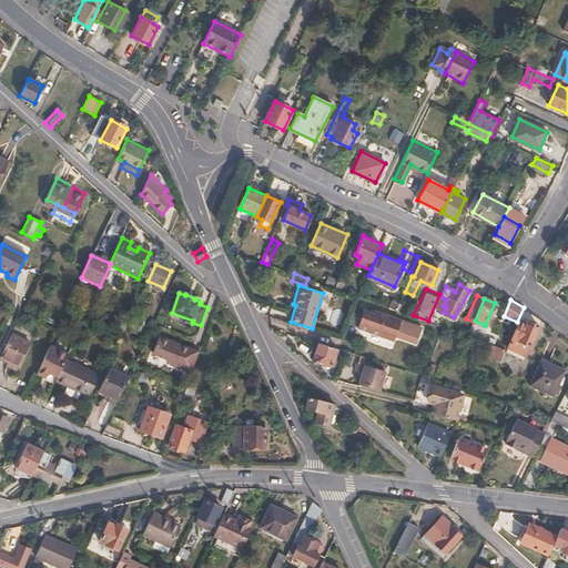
[(395,335),(401,320),(377,311),(376,315),(365,311),(359,327),(394,340),(395,335)]
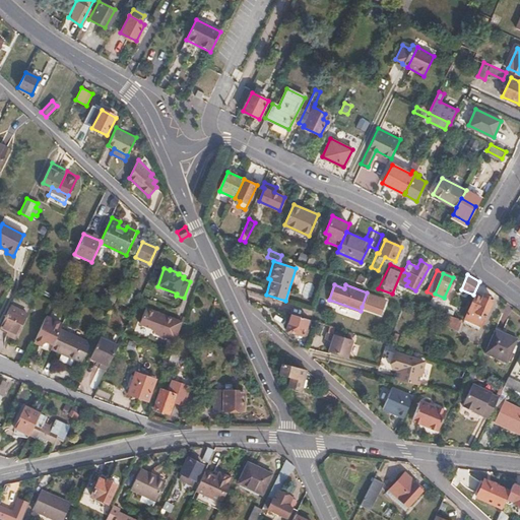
[(387,301),(367,293),(362,307),(382,314),(387,301)]
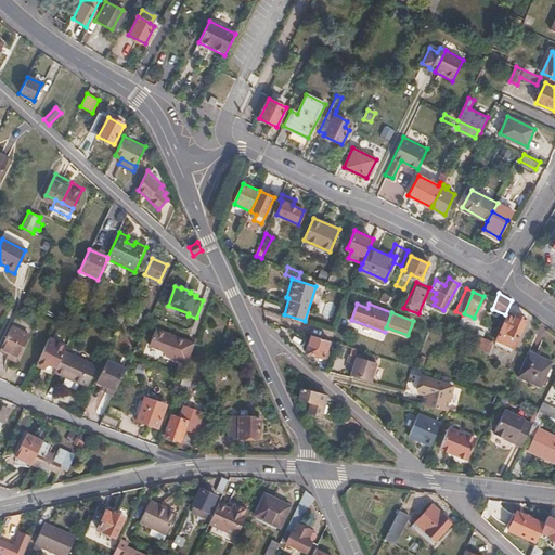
[(526,319),(516,314),(515,318),(508,315),(498,340),(514,347),(526,319)]
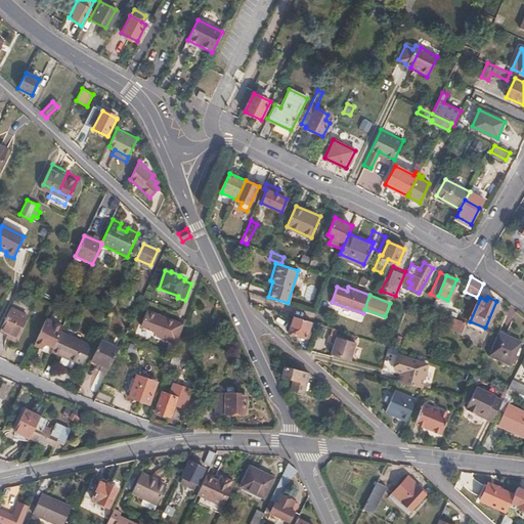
[(0,328),(0,332),(15,340),(26,316),(9,309),(0,328)]
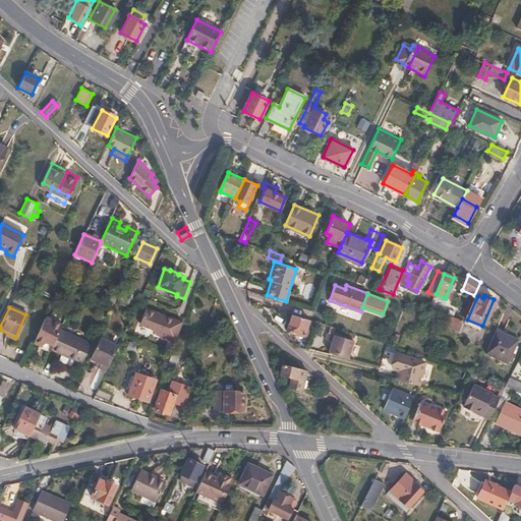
[(156,334),(176,341),(183,323),(164,315),(164,316),(157,313),(157,312),(147,309),(140,326),(154,330),(156,334)]
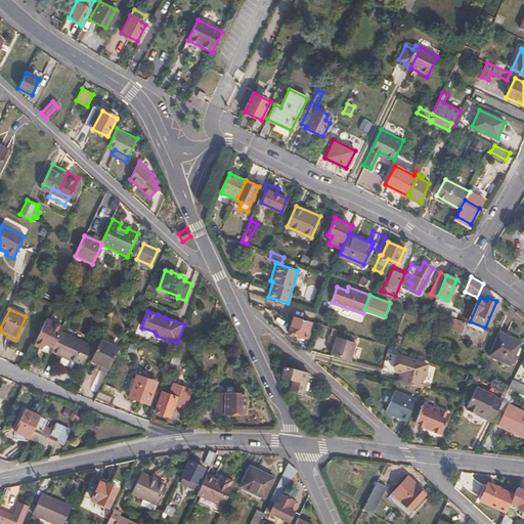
[(311,321),(295,316),(290,333),(306,338),(311,321)]
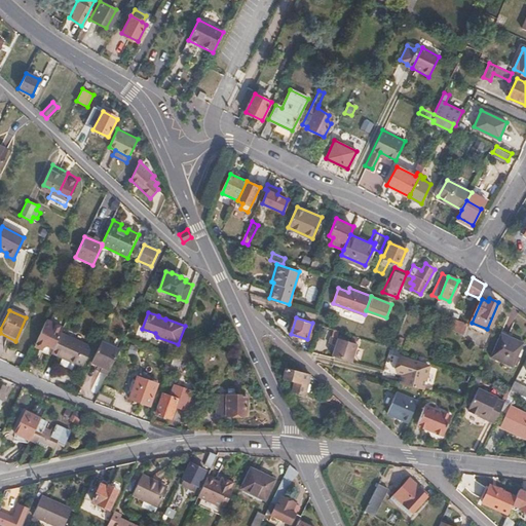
[(467,323),(454,317),(450,328),(463,333),(467,323)]
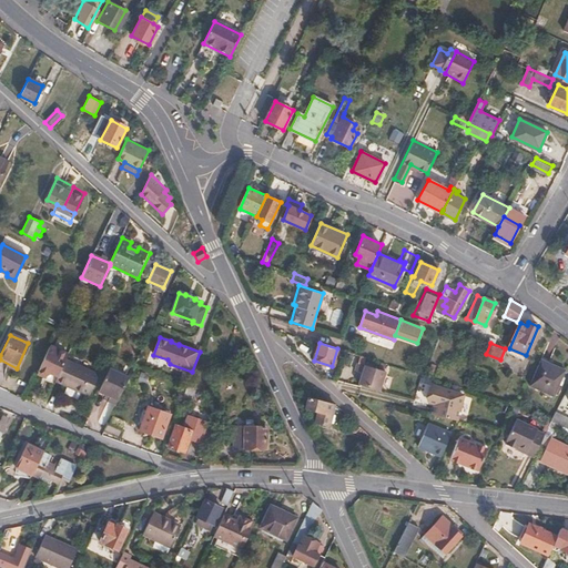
[(49,346),(36,374),(44,378),(47,376),(50,375),(57,378),(64,361),(68,355),(49,346)]
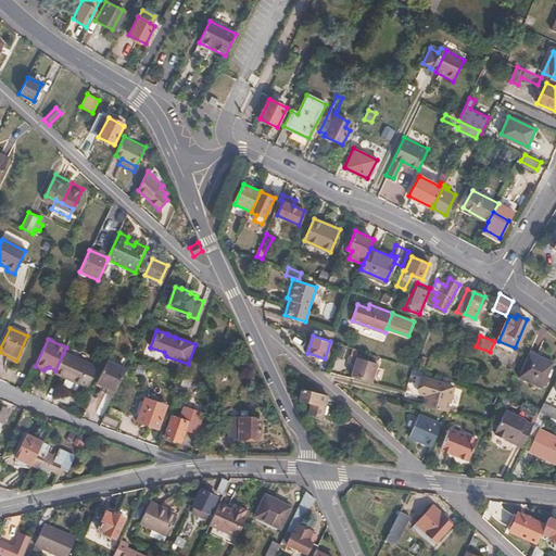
[(541,387),(552,363),(529,352),(518,376),(541,387)]
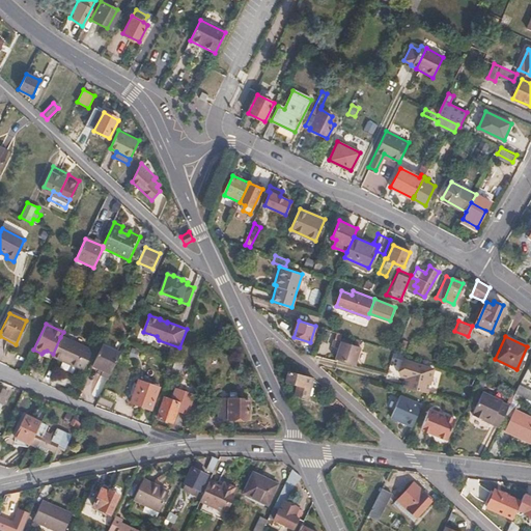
[(53,354),(51,357),(61,362),(58,369),(71,374),(74,367),(81,371),(90,351),(60,337),(53,354)]
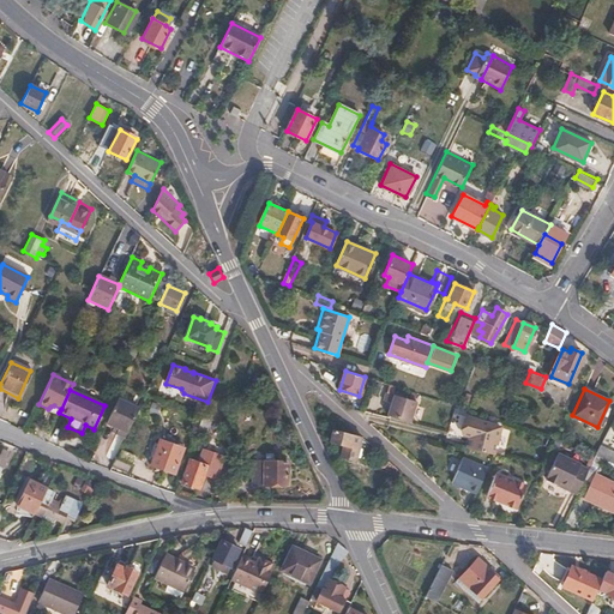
[(385,392),(383,402),(385,402),(384,409),(390,410),(389,416),(410,421),(416,399),(385,392)]
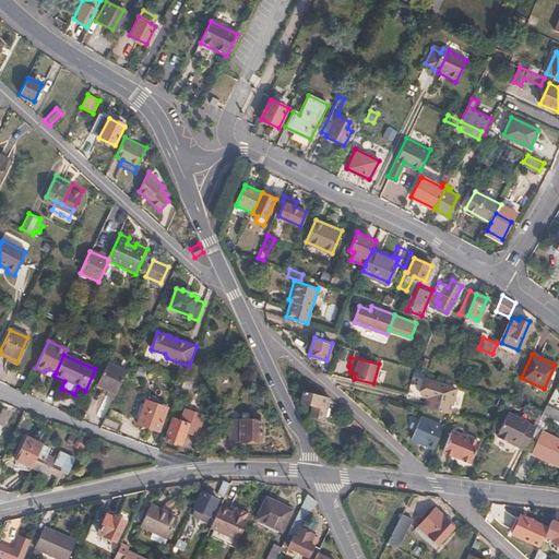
[(106,365),(95,388),(107,392),(106,396),(114,400),(125,375),(106,365)]
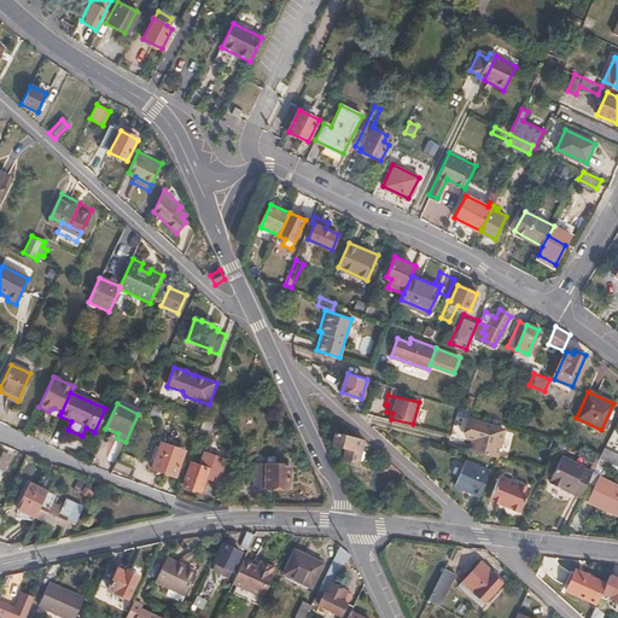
[(204,419),(198,436),(207,439),(213,423),(204,419)]
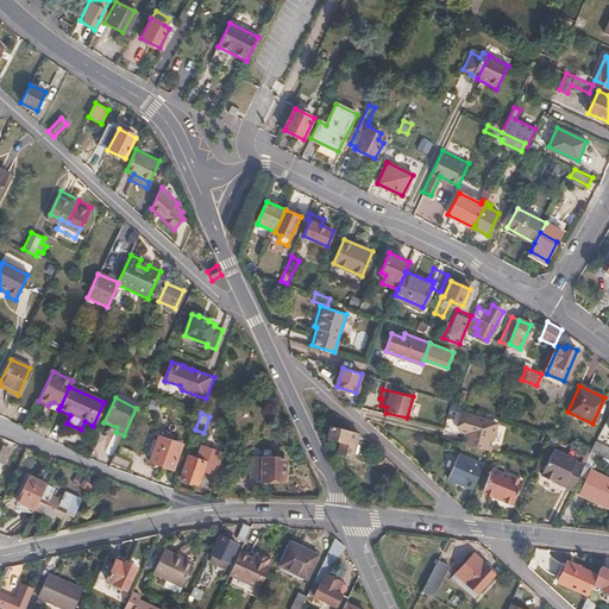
[(462,444),(489,451),(496,421),(463,413),(458,416),(457,426),(458,431),(465,432),(462,444)]
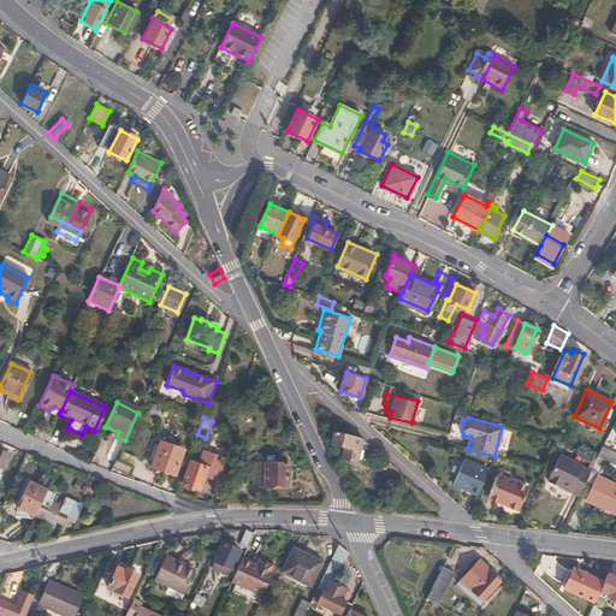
[(362,436),(336,430),(332,440),(345,445),(342,456),(356,460),(363,437),(362,436)]
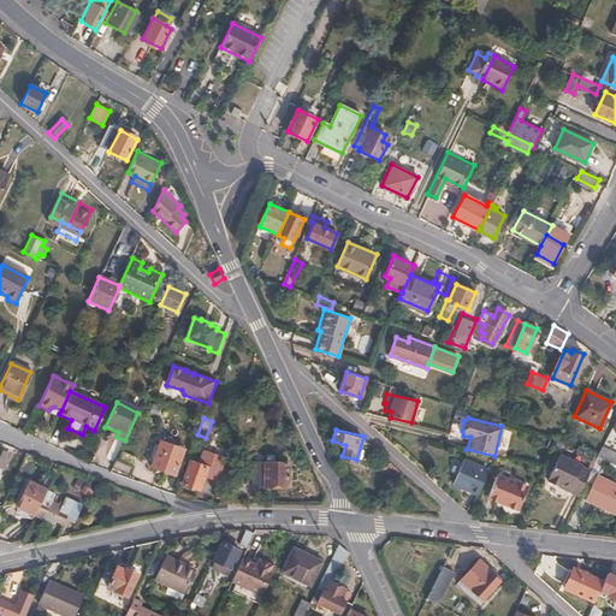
[(175,474),(183,450),(160,442),(150,467),(175,474)]
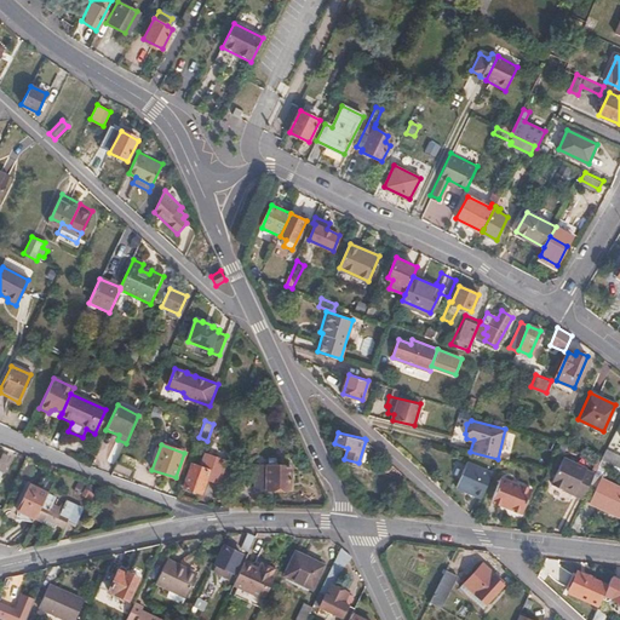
[(601,458),(619,466),(619,459),(604,452),(601,458)]
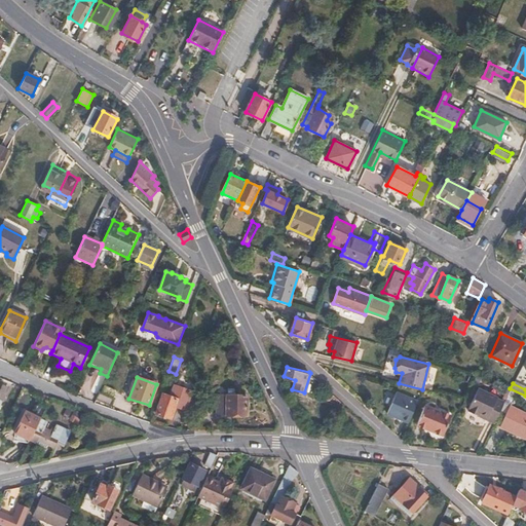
[(186,409),(187,405),(191,391),(174,385),(170,397),(162,393),(155,413),(171,418),(175,406),(186,409)]
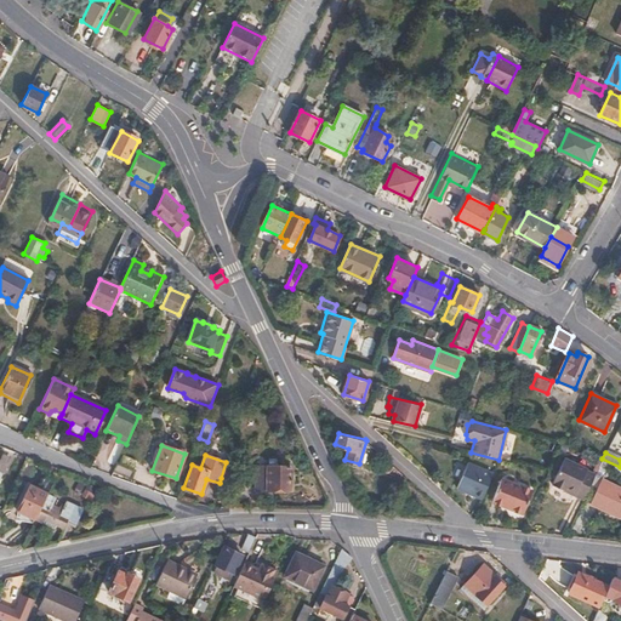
[(551,485),(584,500),(596,473),(586,468),(586,467),(563,456),(551,480),(553,482),(551,485)]
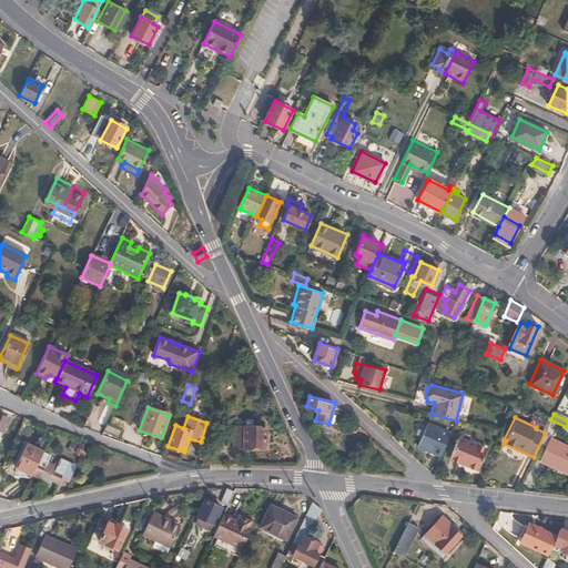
[(367,433),(353,419),(351,430),(367,435),(367,433)]
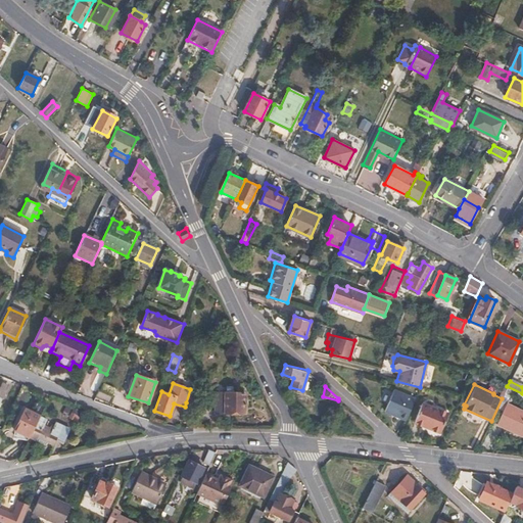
[(384,409),(406,418),(415,397),(393,387),(384,409)]
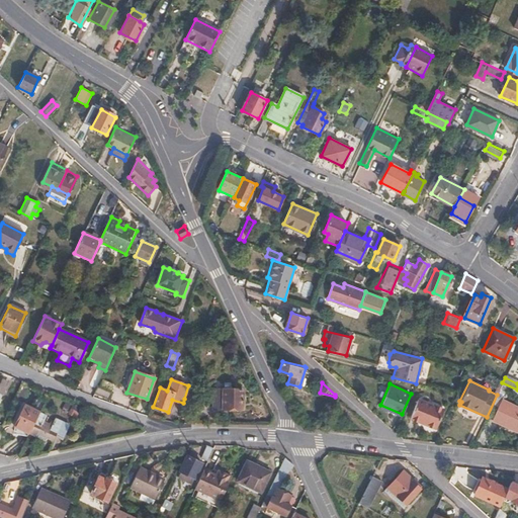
[(98,384),(94,393),(108,398),(111,390),(98,384)]
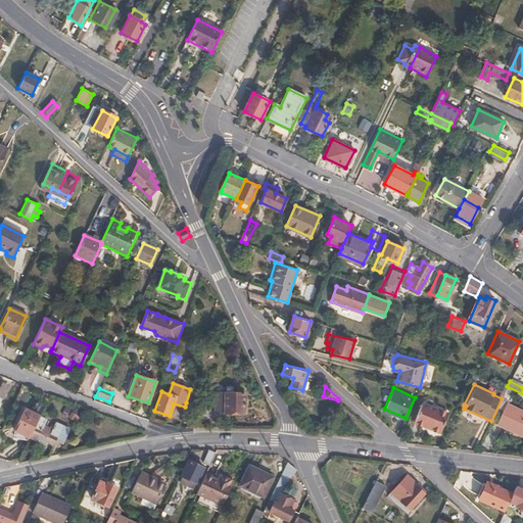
[(217,414),(225,414),(245,414),(245,393),(218,393),(217,414)]
